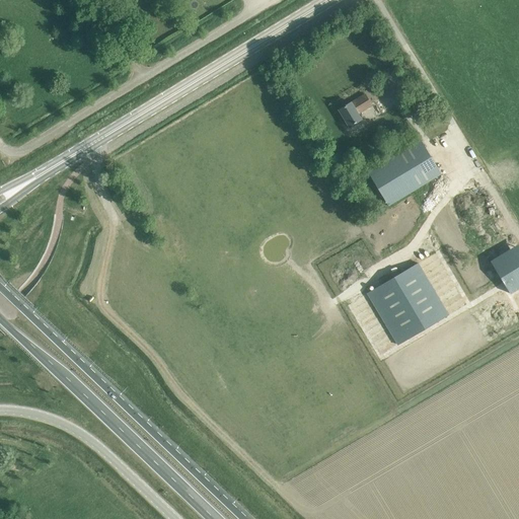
[(373,106),(366,94),(339,110),(349,127),(361,120),(358,116),(373,106)]
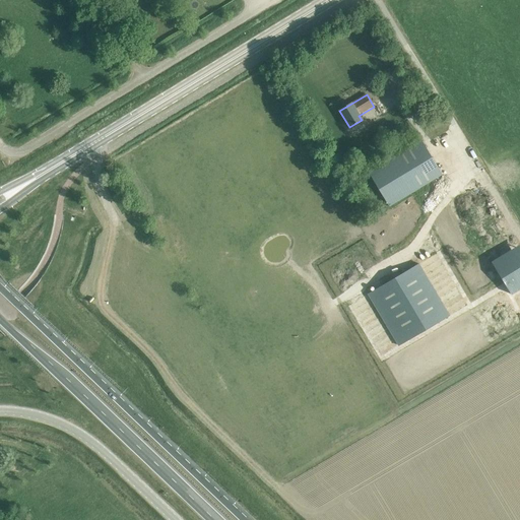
[(389,207),(443,175),(421,140),(369,173),(389,207)]
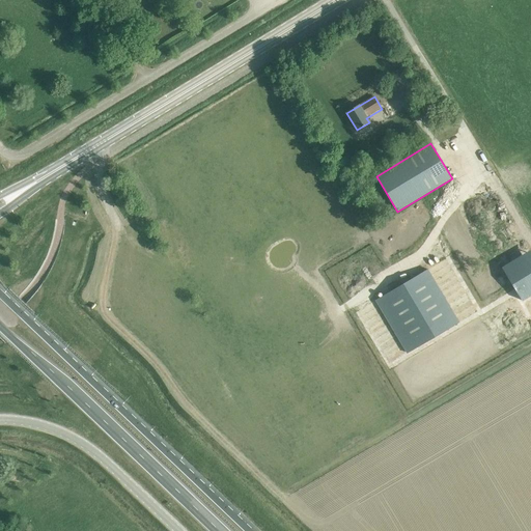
[(510,259),(530,292),(530,291),(530,251),(529,248),(510,259)]
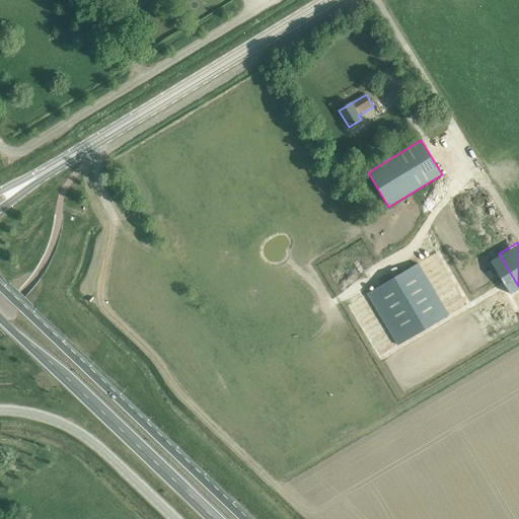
[(518,286),(499,253),(490,258),(509,292),(518,286)]
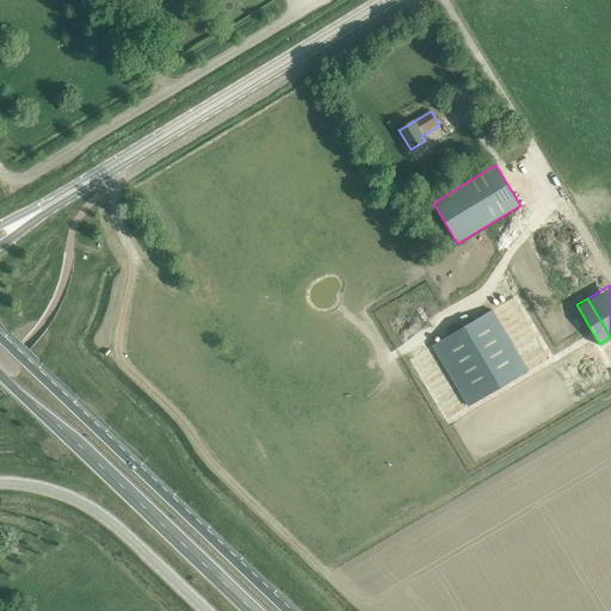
[(468,406),(528,370),(492,310),(432,345),(468,406)]
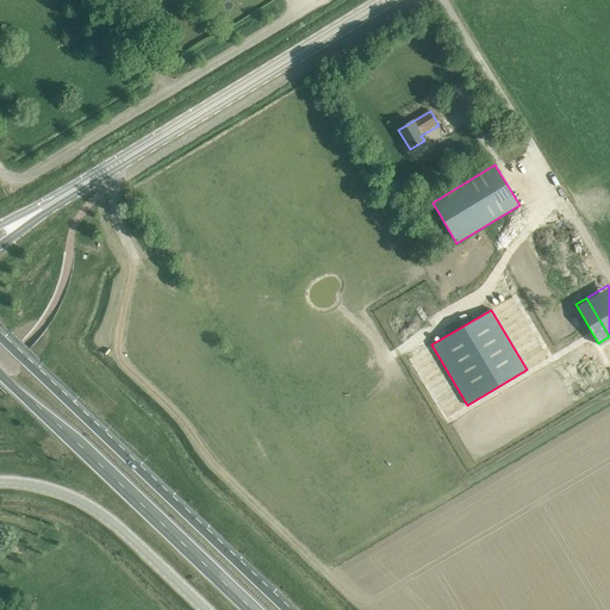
All buildings are outlined.
